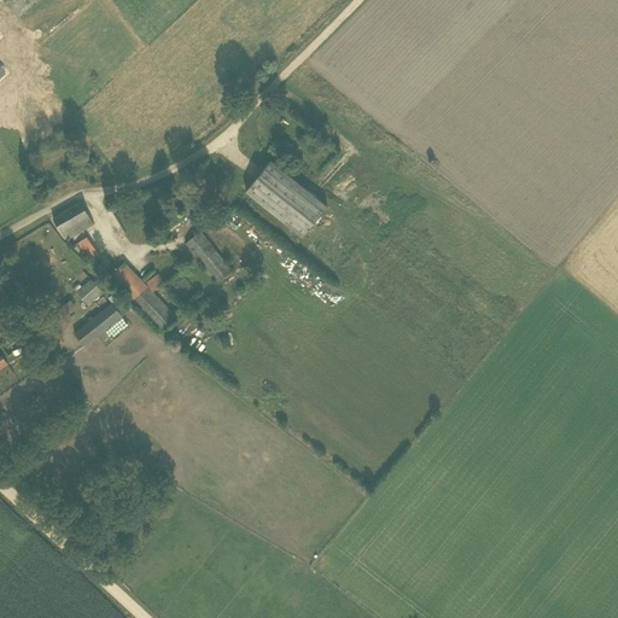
[(7,0),(17,16),(41,0),(7,0)]
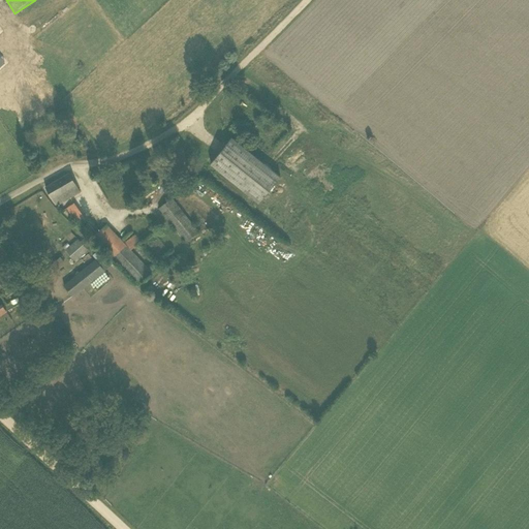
[(231,136),(211,162),(259,203),(281,176),(231,136)]
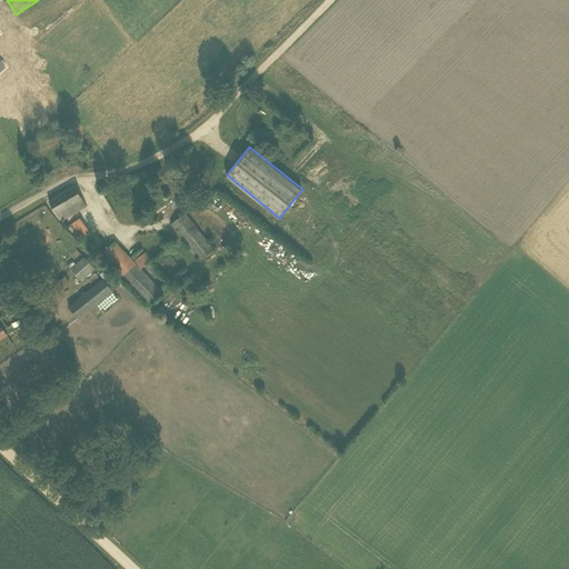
[(318,182),(331,171),(326,165),(313,176),(318,182)]
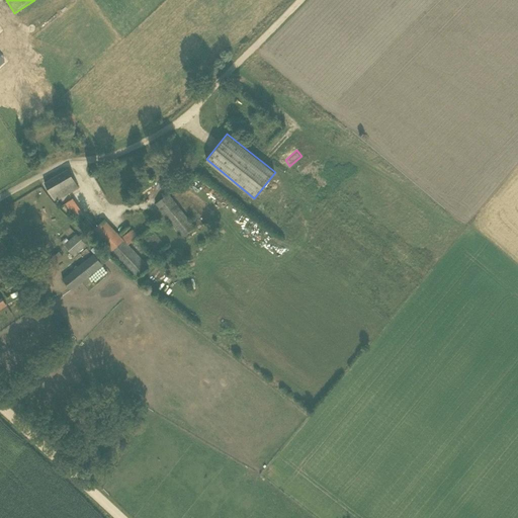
[(69,169),(45,182),(55,201),(78,187),(69,169)]
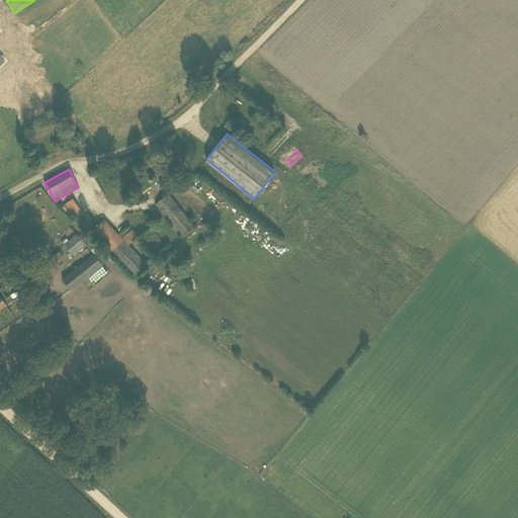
[(195,227),(172,197),(169,193),(155,203),(182,237),(195,227)]
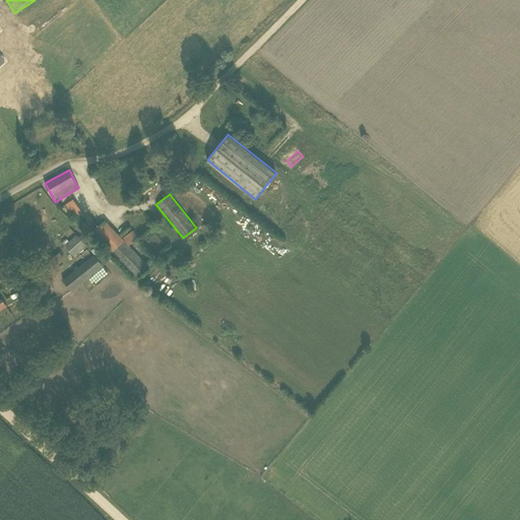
[(83,213),(73,198),(65,204),(74,218),(83,213)]
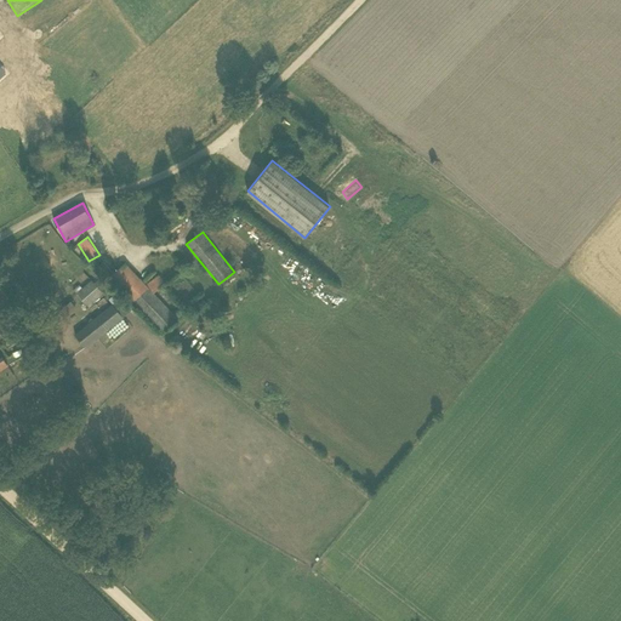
[(97,267),(104,277),(112,272),(106,262),(97,267)]
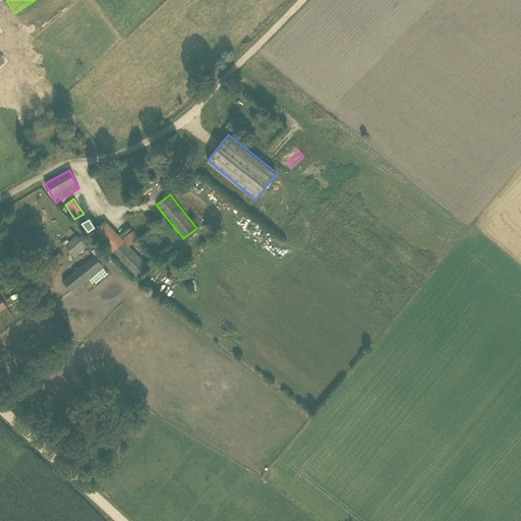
[(149,266),(129,245),(139,237),(133,230),(123,239),(105,220),(91,232),(111,253),(112,252),(135,278),(149,266)]
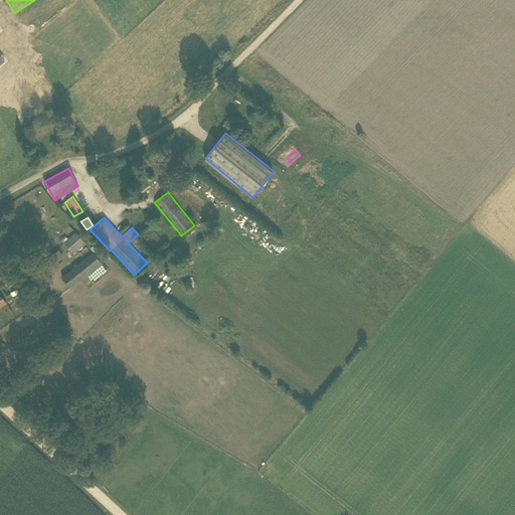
[(86,243),(76,232),(63,242),(73,254),(86,243)]
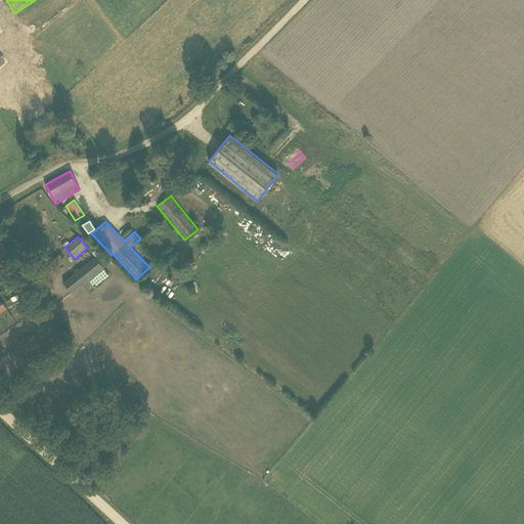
[(104,267),(108,263),(101,255),(102,254),(97,248),(91,252),(94,256),(62,281),(73,294),(104,268),(104,267)]
